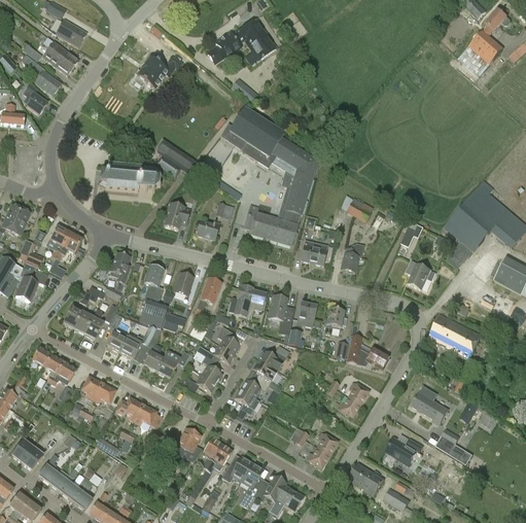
[(53,0),(47,9),(54,13),(59,4),(53,0)]
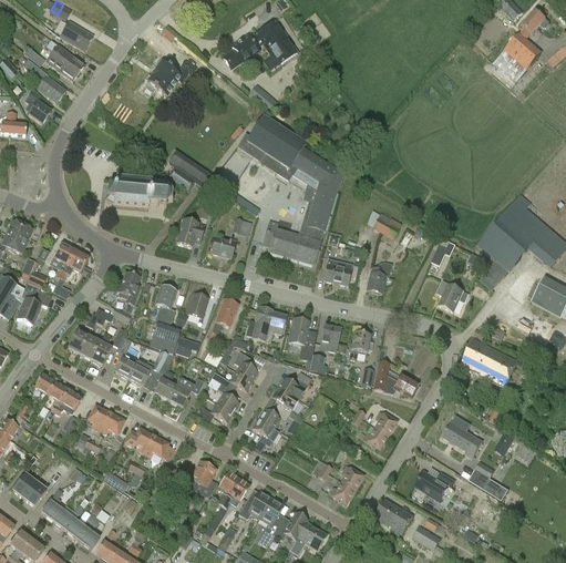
[(498,4),(514,20),(523,11),(513,0),(498,0),(501,2),(498,4)]
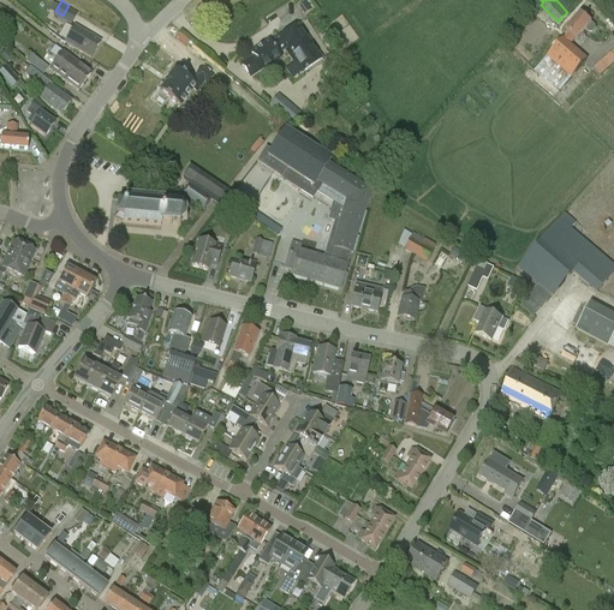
[(577,34),(577,35),(578,35),(586,25),(590,29),(592,28),(596,24),(596,22),(582,9),(566,25),(570,28),(535,67),(559,89),(588,55),(571,40),(577,34)]
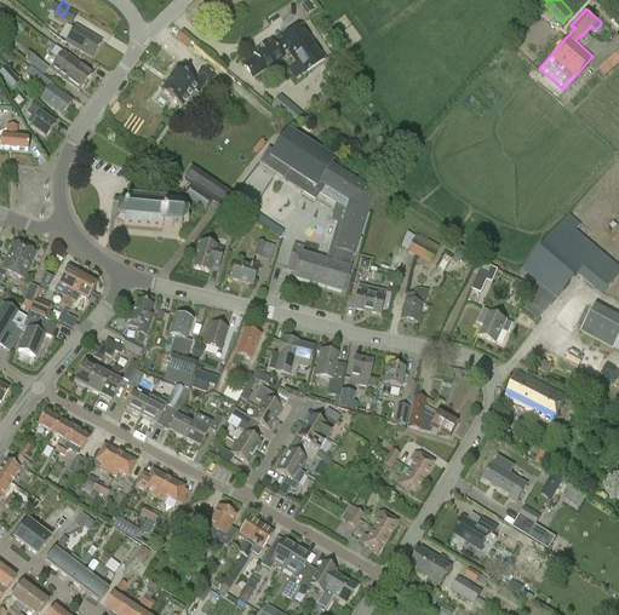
[(302,21),(281,34),(282,35),(274,40),(273,38),(254,50),(257,53),(245,61),(253,73),(265,64),(265,67),(267,65),(269,68),(270,69),(273,69),(275,67),(276,65),(276,63),(274,61),(284,55),(281,51),(288,45),(305,70),(326,56),(302,21)]
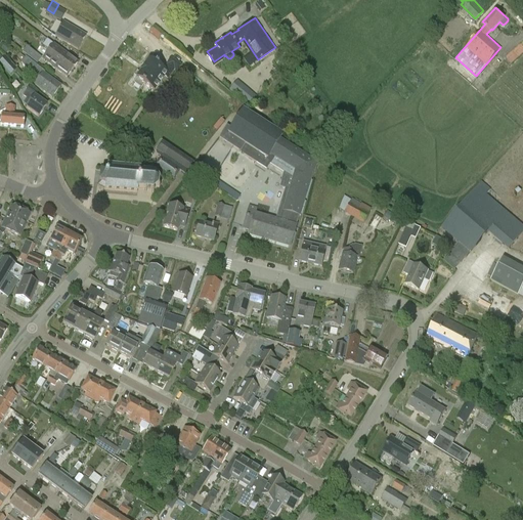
[(64,18),(56,33),(78,46),(86,32),(64,18)]
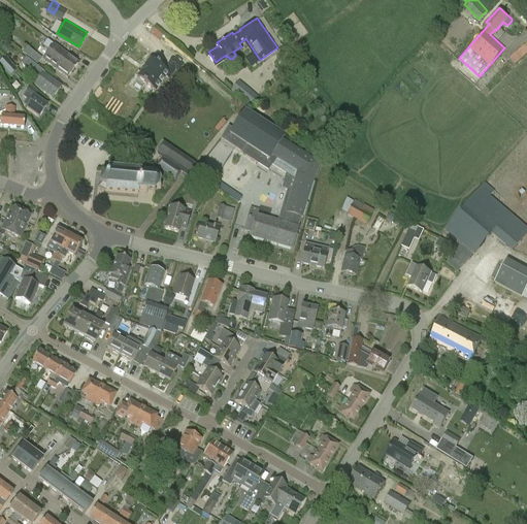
[(43,57),(58,67),(62,62),(60,60),(62,57),(60,56),(64,48),(47,36),(43,42),(51,47),(43,57)]
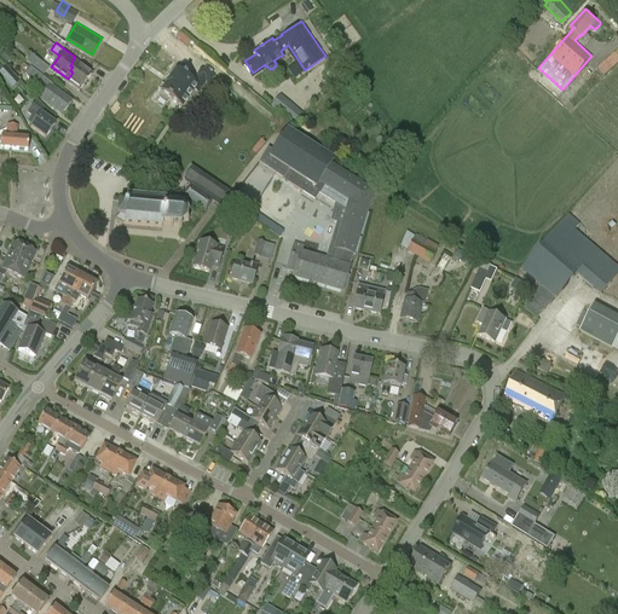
[(13,52),(7,47),(1,54),(7,61),(13,52)]
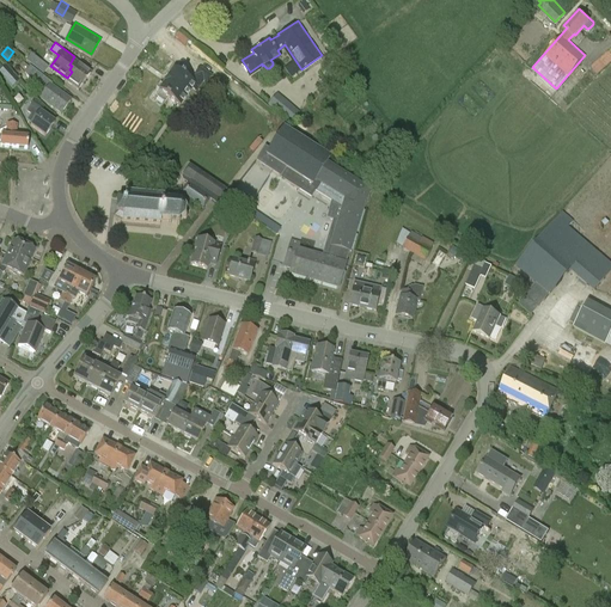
[(600,71),(610,60),(610,48),(593,63),(600,71)]
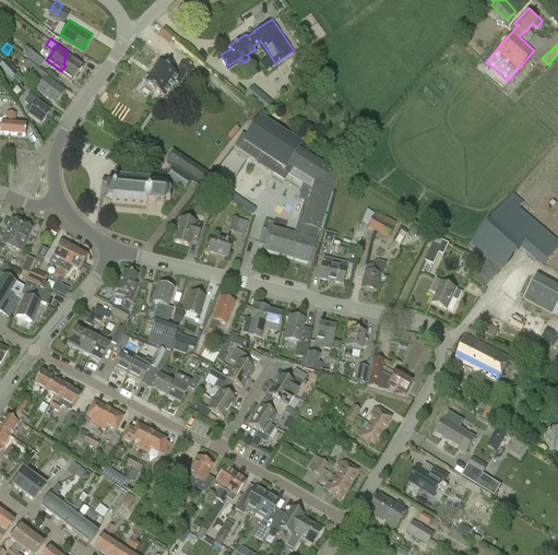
[(45,58),(30,47),(25,52),(40,63),(45,58)]
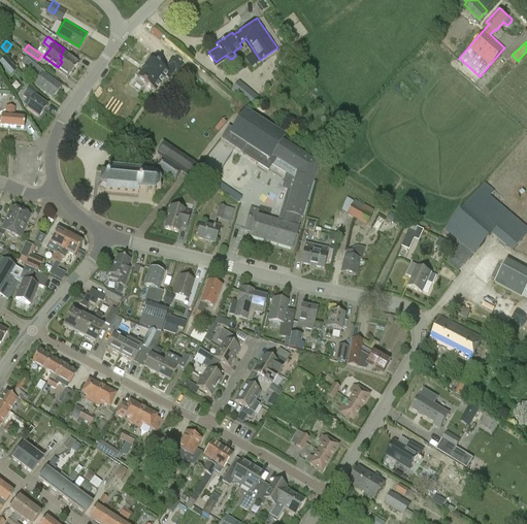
[(58,67),(68,74),(78,60),(64,48),(60,56),(62,57),(60,60),(62,62),(58,67)]
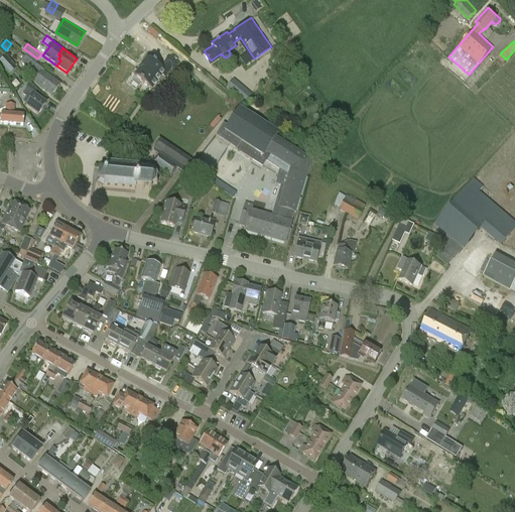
[(37,76),(35,80),(52,93),(60,82),(43,69),(44,68),(26,53),(21,59),(30,70),(32,68),(34,70),(32,73),(37,76)]
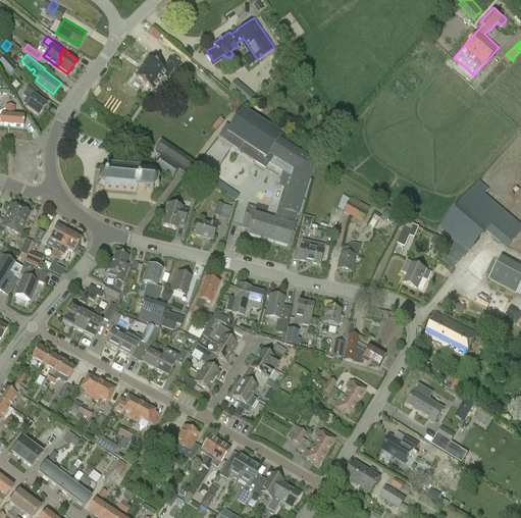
[(154,87),(164,72),(167,74),(173,65),(176,67),(180,61),(170,54),(166,60),(169,62),(166,67),(149,55),(136,74),(133,80),(140,85),(144,80),(154,87)]
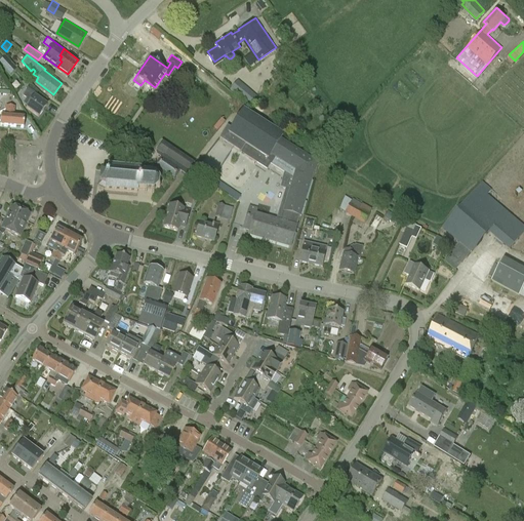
[(249,103),(256,94),(238,78),(231,86),(249,103)]
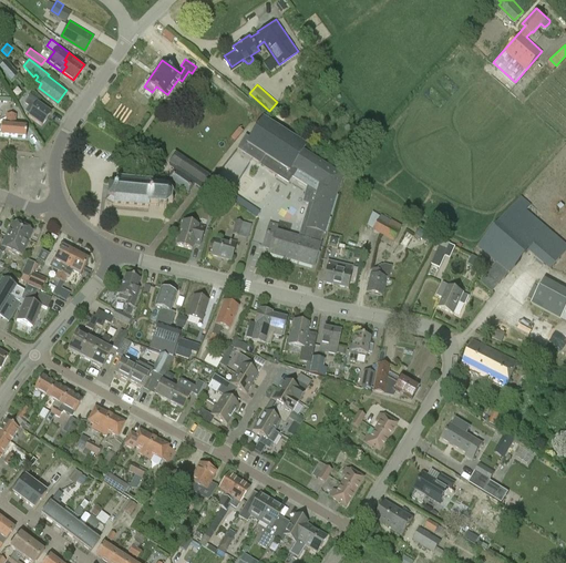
[(26,104),(32,109),(29,113),(42,123),(51,111),(38,102),(41,96),(32,90),(26,100),(28,101),(26,104)]
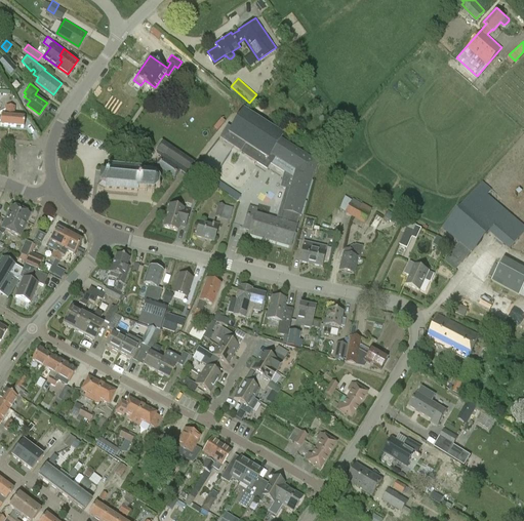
[(6,113),(2,113),(1,123),(24,124),(25,115),(14,114),(15,104),(7,103),(6,113)]
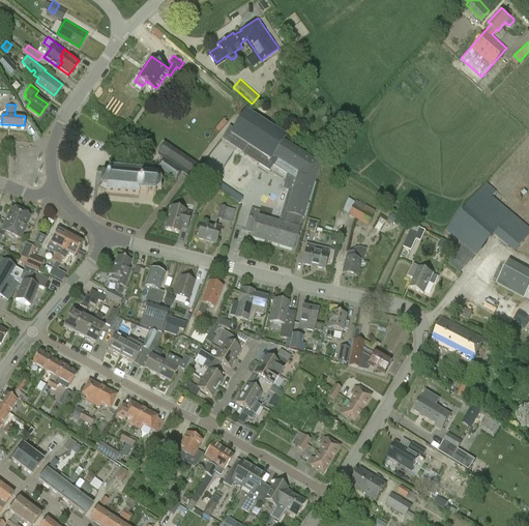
[(273,162),(288,172),(283,186),(289,188),(280,220),(258,212),(260,208),(253,206),(246,227),(253,229),(252,233),(293,246),(319,162),(283,138),(286,133),(246,108),(234,126),(230,123),(222,136),(270,167),(273,162)]
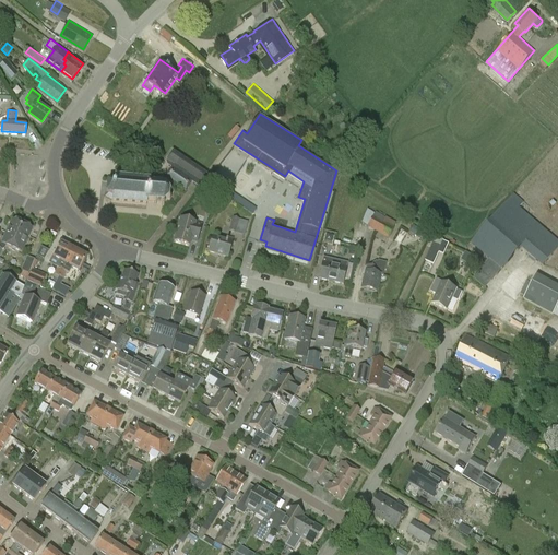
[(167,161),(173,164),(165,174),(169,177),(167,179),(166,179),(164,182),(158,181),(158,178),(157,178),(156,181),(150,180),(150,178),(115,174),(107,176),(107,180),(106,190),(104,195),(110,199),(147,202),(147,199),(155,199),(155,202),(157,202),(157,199),(163,200),(164,202),(166,202),(165,199),(168,196),(170,198),(171,196),(169,193),(169,189),(171,188),(177,181),(187,188),(192,179),(199,184),(208,172),(174,148),(167,157),(167,161)]
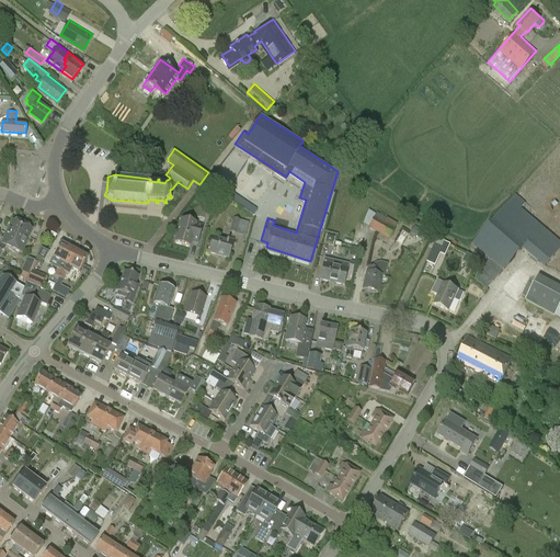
[(233,173),(240,173),(240,161),(241,161),(241,152),(223,154),(223,175),(233,175),(233,173)]
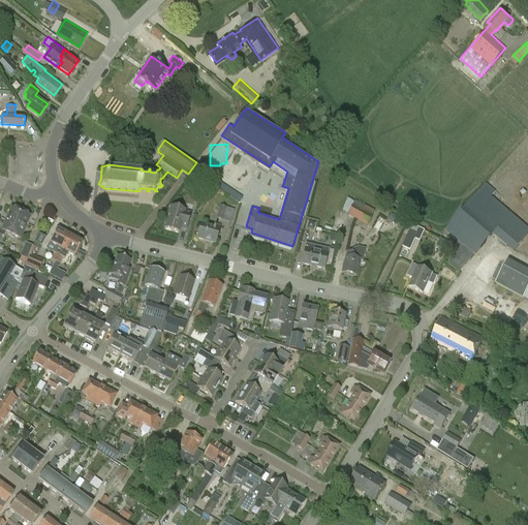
[(455,252),(467,263),(477,250),(494,230),(514,248),(527,232),(527,223),(492,192),(496,187),(487,180),(445,226),(463,242),(455,252)]
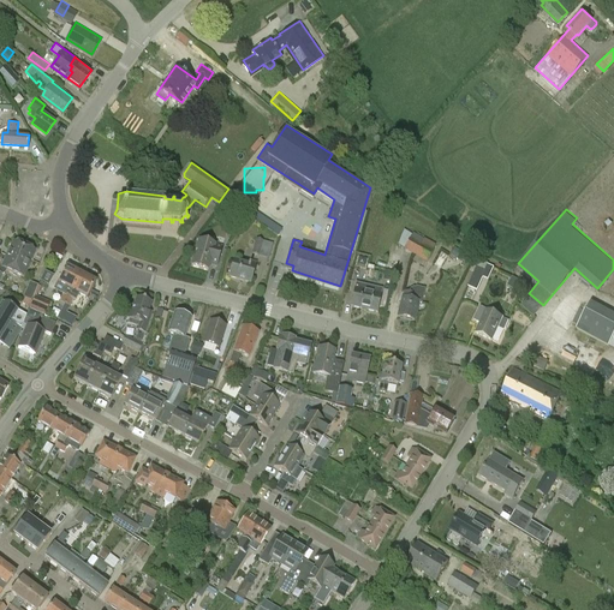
[(433,247),(436,241),(415,229),(412,232),(405,227),(403,231),(399,241),(405,245),(405,246),(428,259),(434,247),(433,247)]
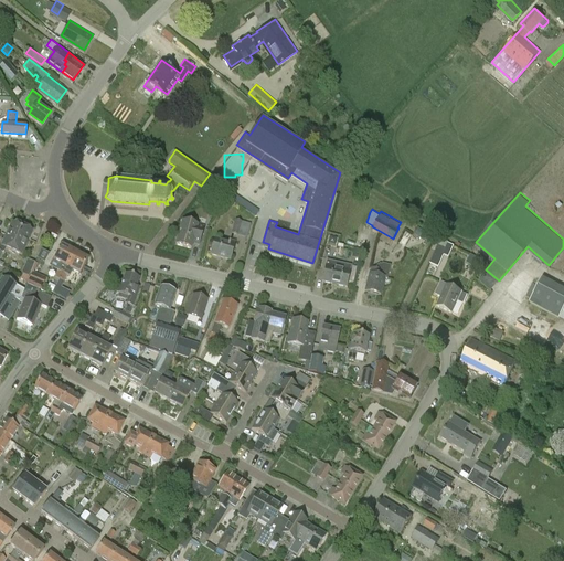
[(232,230),(238,232),(242,219),(236,217),(232,230)]
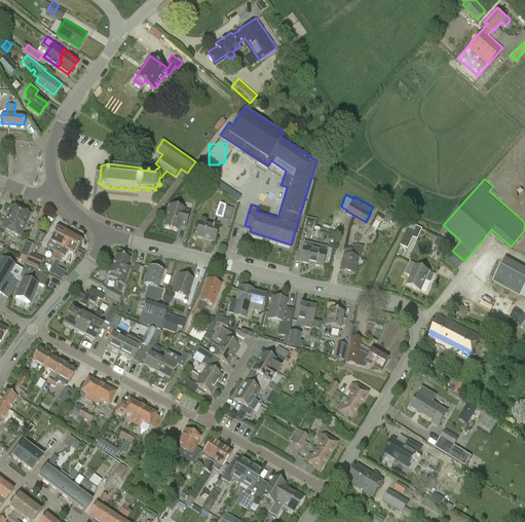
[(12,202),(6,217),(15,221),(17,216),(27,220),(31,211),(12,202)]
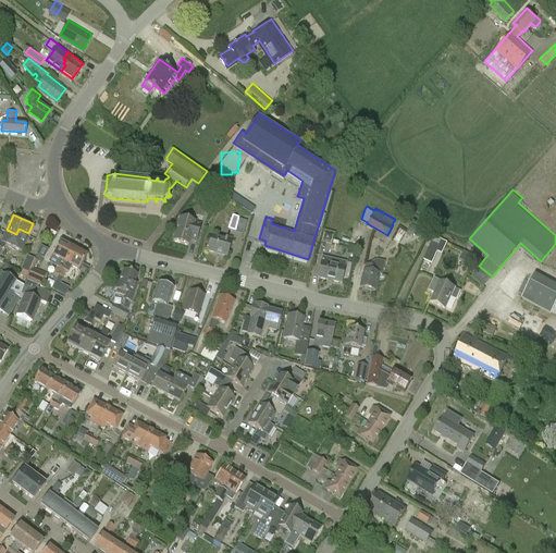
[(189,242),(193,228),(199,230),(201,221),(195,220),(195,219),(181,214),(174,237),(189,242)]
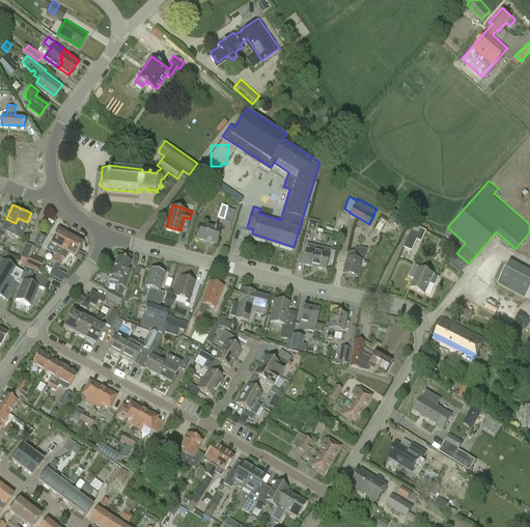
[(21,236),(27,222),(18,218),(16,223),(6,219),(2,228),(0,227),(0,226),(0,240),(3,233),(4,232),(6,229),(21,236)]
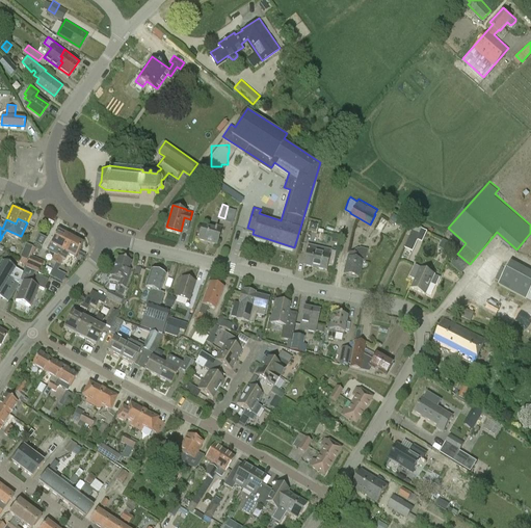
[(423,225),(416,221),(405,244),(414,247),(419,237),(423,239),(427,229),(422,226),(423,225)]
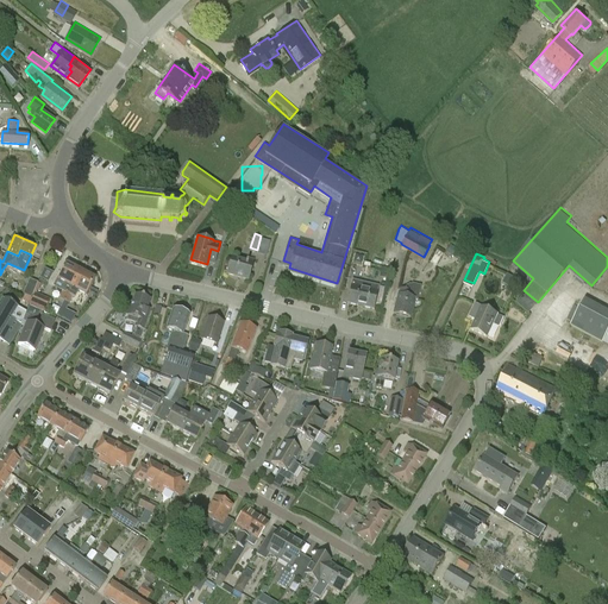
[(229,265),(227,270),(250,276),(255,257),(249,255),(248,259),(232,255),(231,259),(230,259),(227,265),(229,265)]
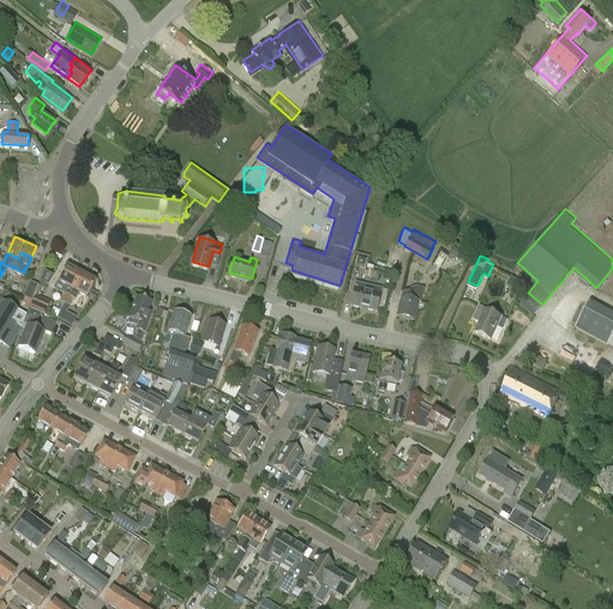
[(60,297),(66,300),(70,293),(73,285),(78,276),(82,277),(85,271),(74,266),(74,264),(71,263),(68,263),(67,263),(55,285),(64,290),(60,297)]
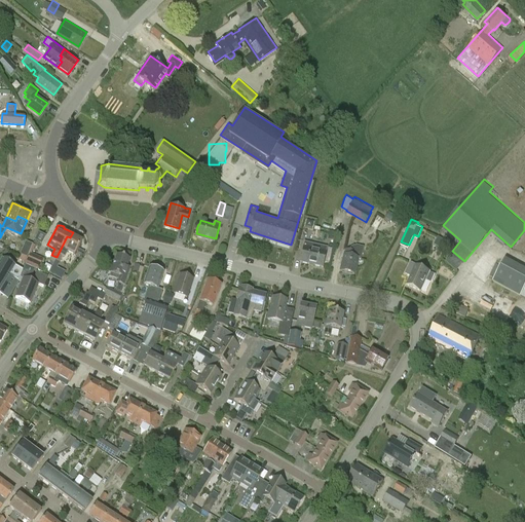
[(44,239),(48,230),(40,227),(36,236),(44,239)]
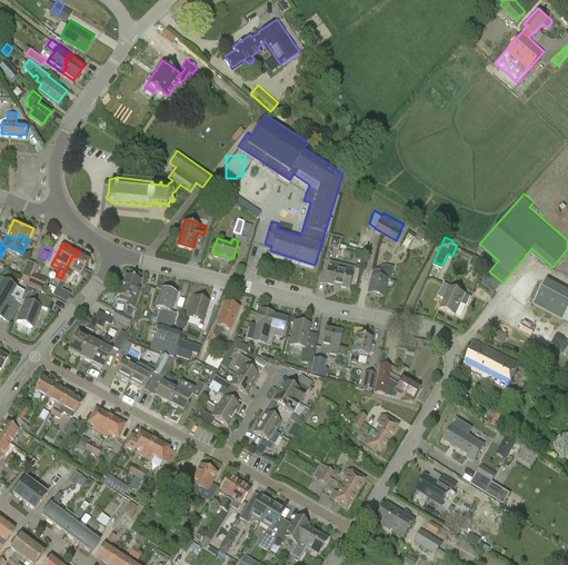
[(65,271),(61,278),(65,280),(66,280),(69,274),(70,275),(73,268),(81,273),(89,257),(88,256),(87,255),(83,253),(82,254),(79,251),(76,257),(72,256),(68,265),(65,271)]
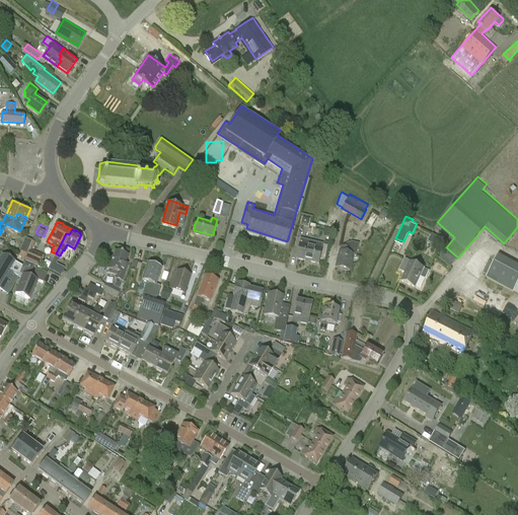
[(20,248),(21,248),(27,250),(28,247),(32,238),(25,235),(20,248)]
